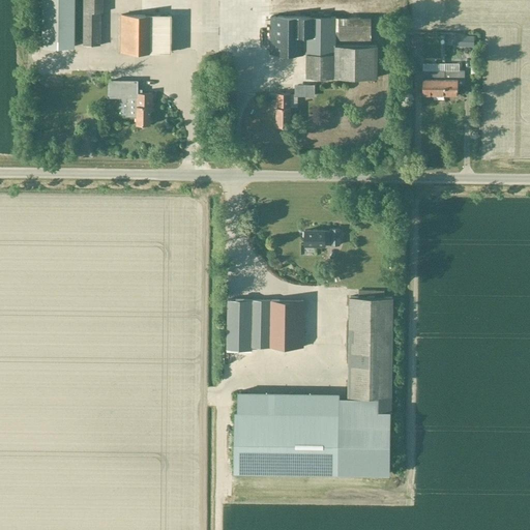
[(74,0),(42,0),(41,48),(74,48),(74,0)]
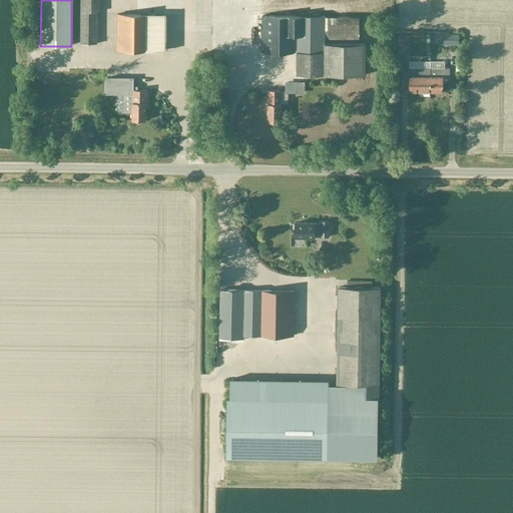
[(80,0),(80,45),(96,45),(97,13),(98,13),(98,0),(80,0)]
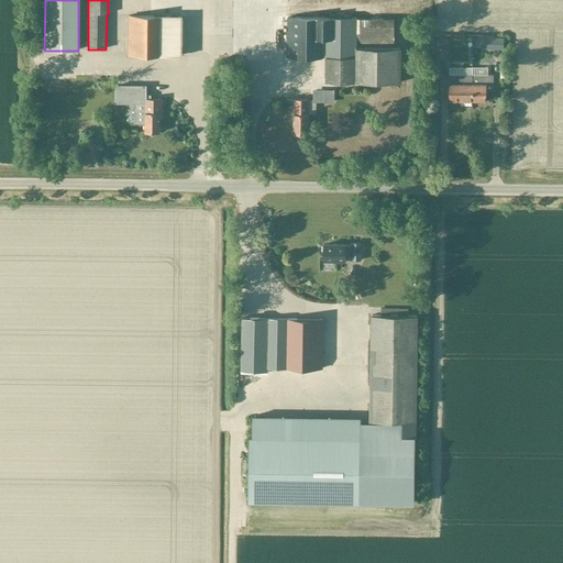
[(180,56),(181,17),(129,17),(128,55),(180,56)]
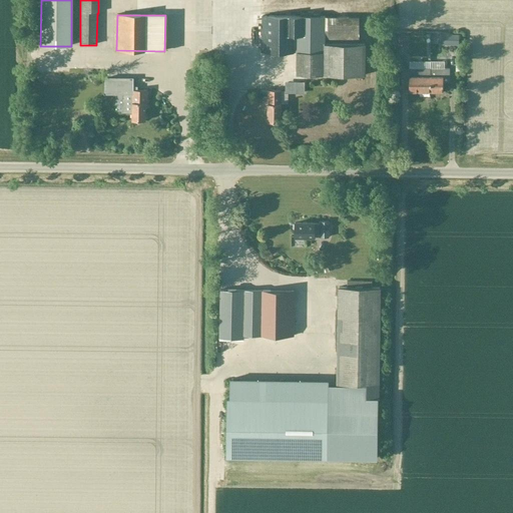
[(359,17),(325,17),(262,16),(262,52),(297,52),(297,75),(364,76),(365,45),(324,44),(324,39),(359,40),(359,17)]
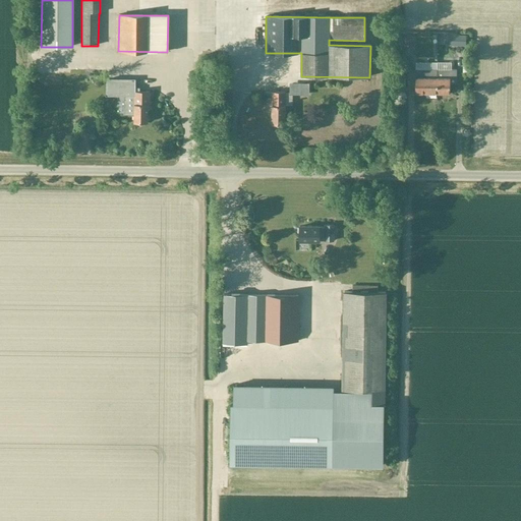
[(466,36),(448,35),(447,46),(466,47),(466,36)]
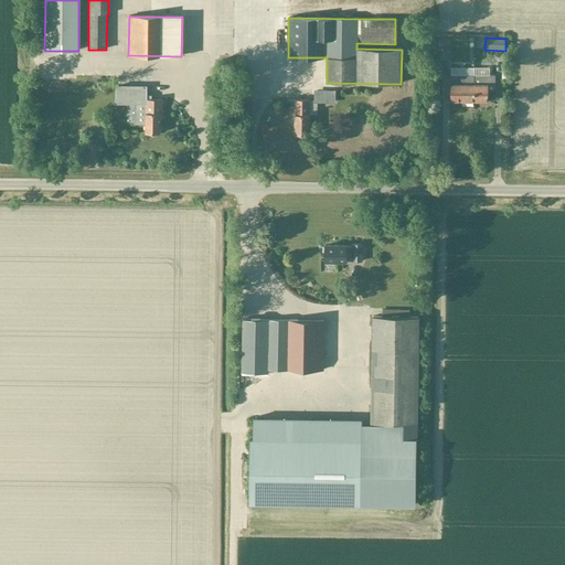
[(473,102),(488,102),(488,91),(494,91),(496,76),(473,76),(473,77),(473,102)]
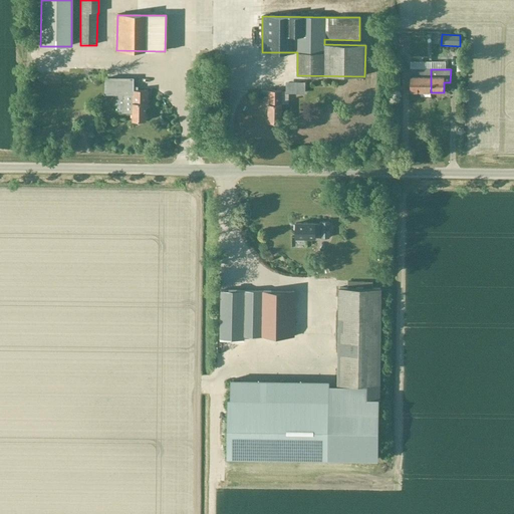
[(431,92),(431,70),(411,70),(403,70),(403,86),(411,86),(411,92),(431,92)]
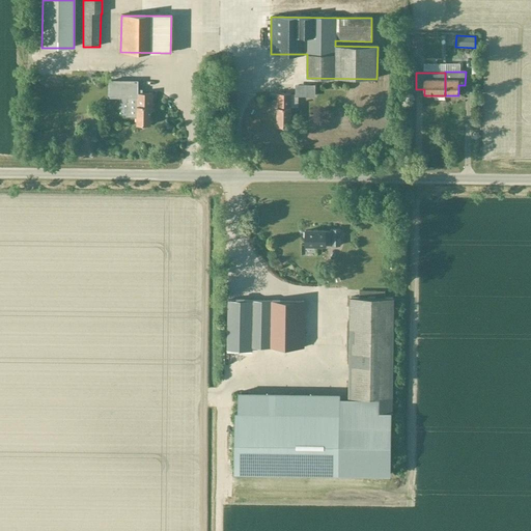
[(150,126),(150,112),(152,112),(152,93),(137,93),(137,106),(137,124),(150,126)]
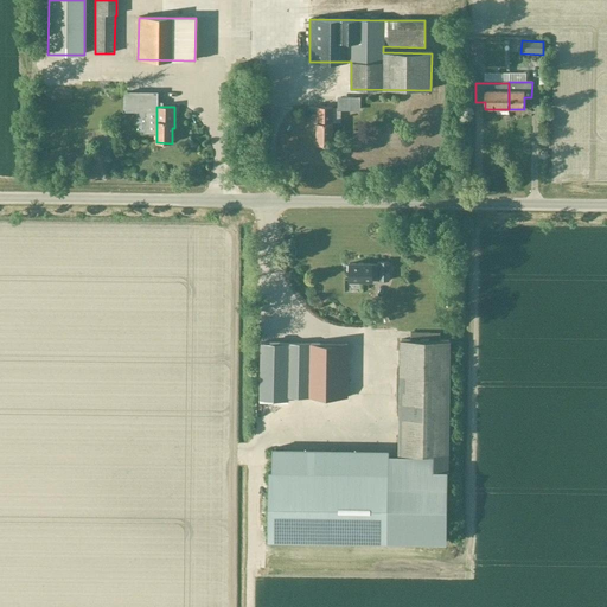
[(317,145),(332,145),(332,123),(331,123),(331,114),(332,114),(332,108),(317,108),(317,123),(317,145)]
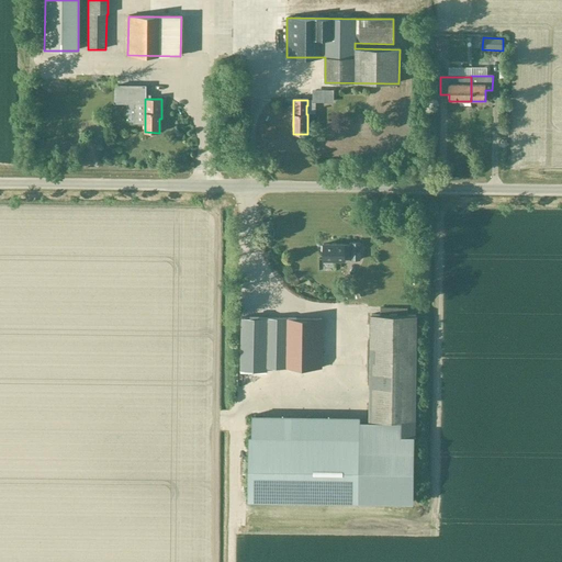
[(344,260),(350,260),(360,260),(360,243),(350,243),(350,246),(344,246),(344,245),(323,245),(323,260),(344,260)]
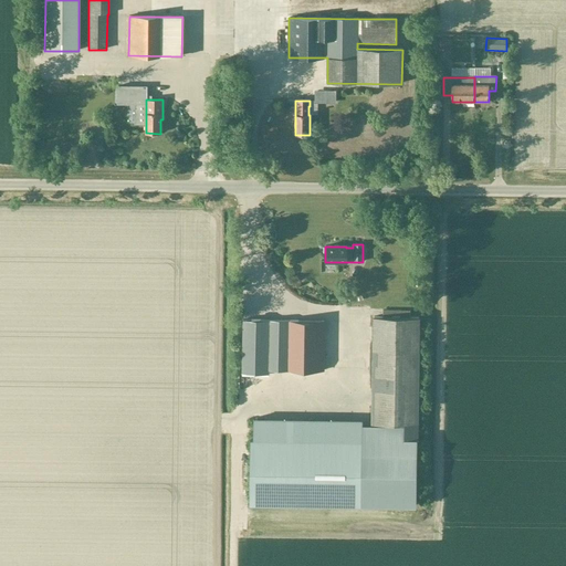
[(417,423),(419,318),(410,318),(410,312),(383,311),(383,317),(374,317),(371,423),(417,423)]
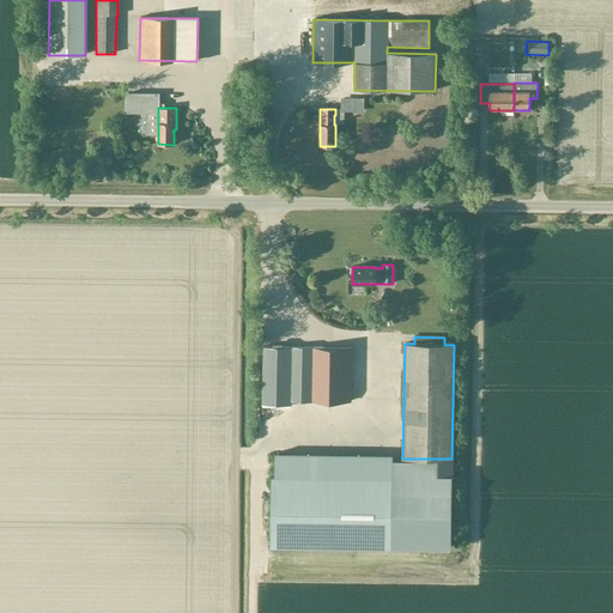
[(291,406),(291,401),(292,347),(262,346),(261,405),(291,406)]
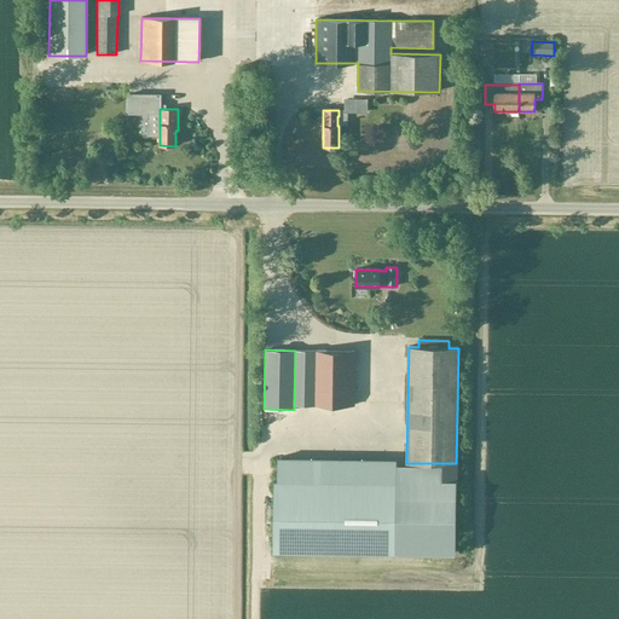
[(311,405),(312,351),(295,351),(294,405),(311,405)]
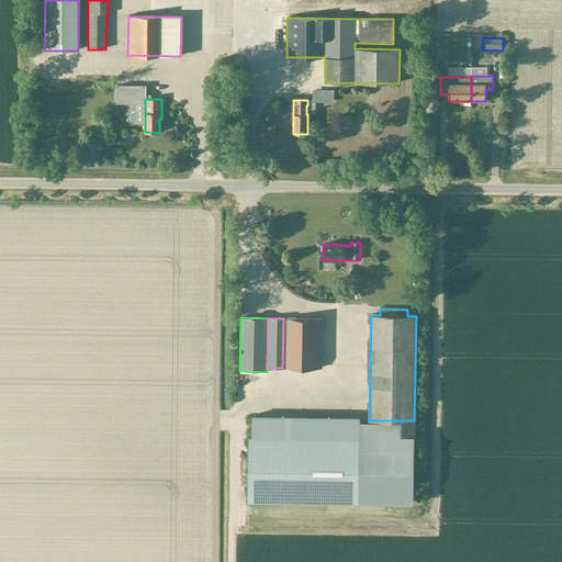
[(283,318),(282,368),(322,368),(323,319),(283,318)]
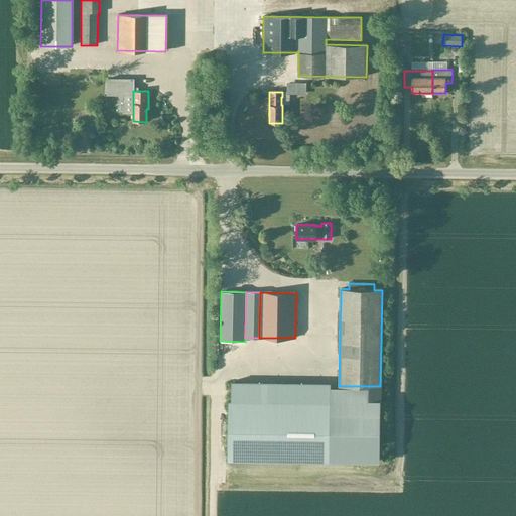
[(379,461),(380,386),(339,386),(331,386),(330,401),(330,460),(379,461)]
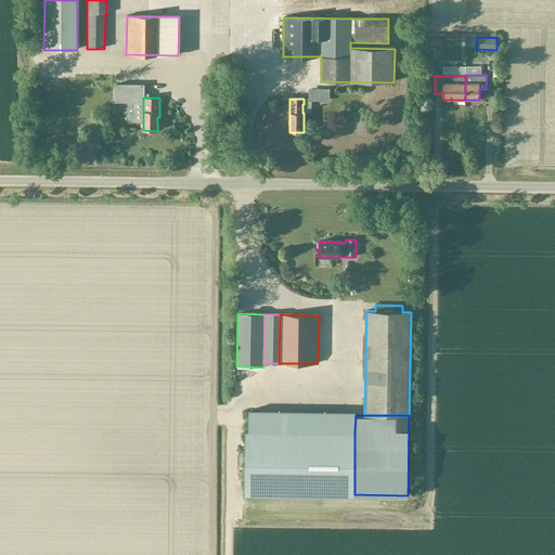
[(355,431),(248,430),(247,493),(355,494),(355,431)]
